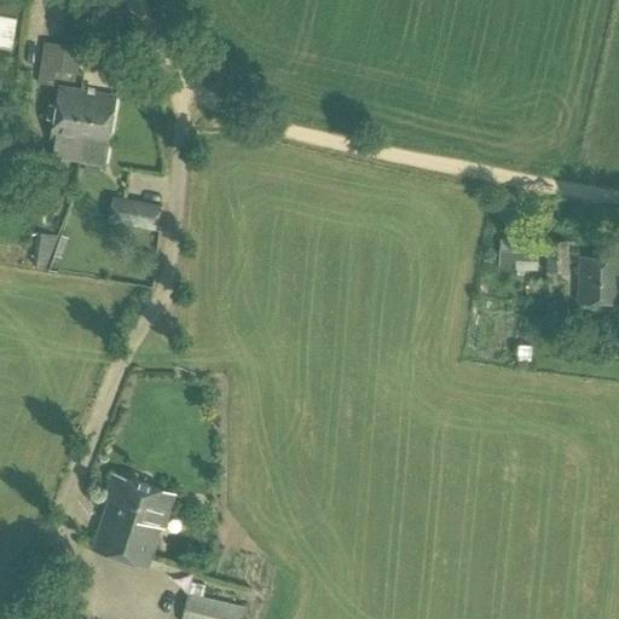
[(17,18),(0,15),(0,47),(11,50),(17,18)]
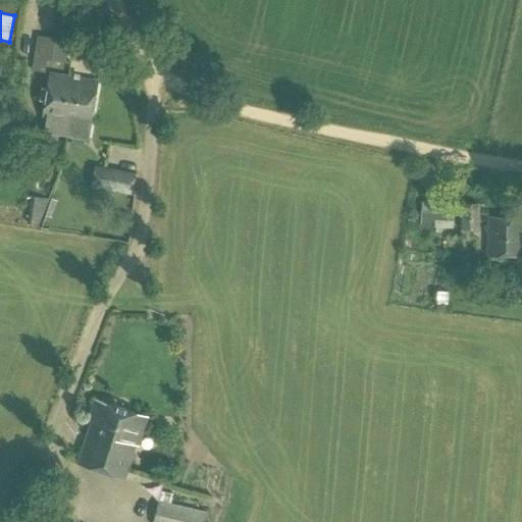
[(48,50),(50,38),(37,37),(32,70),(44,71),(45,60),(51,60),(53,51),(48,50)]
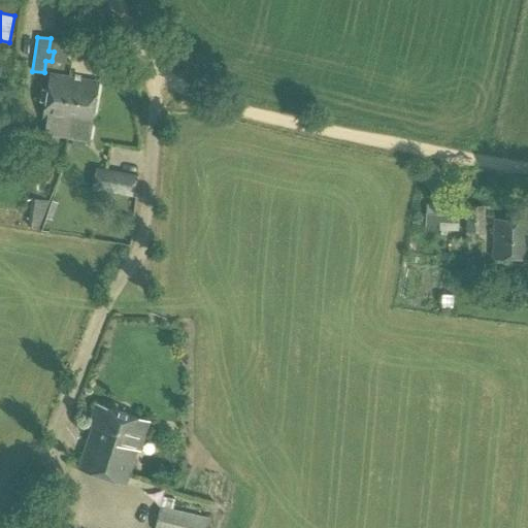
[(54,52),(52,61),(65,63),(68,42),(54,40),(54,39),(51,38),(48,51),(54,52)]
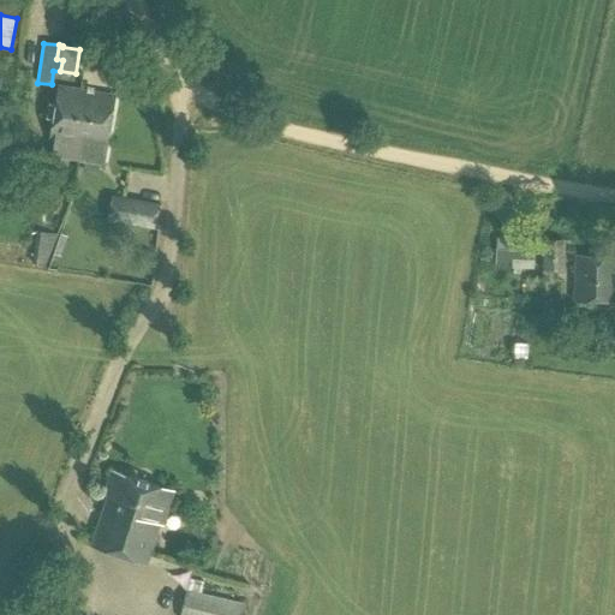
[(77,105),(79,90),(58,87),(48,139),(55,141),(53,157),(79,161),(82,144),(83,145),(85,131),(81,130),(84,106),(77,105)]
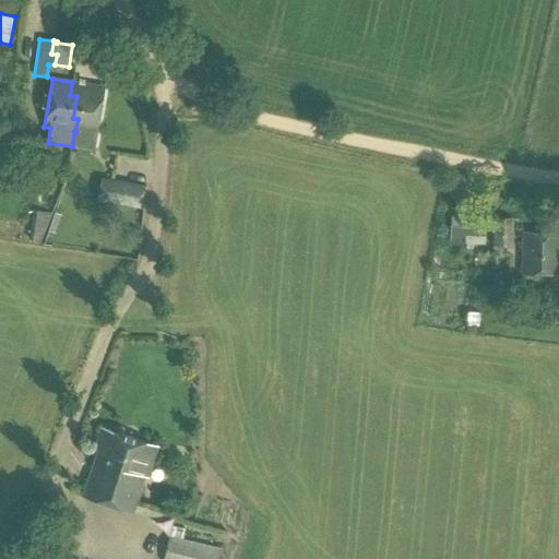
[(94,150),(105,87),(72,82),(70,95),(76,96),(73,118),(78,119),(75,132),(74,131),(72,146),(74,147),(94,150)]
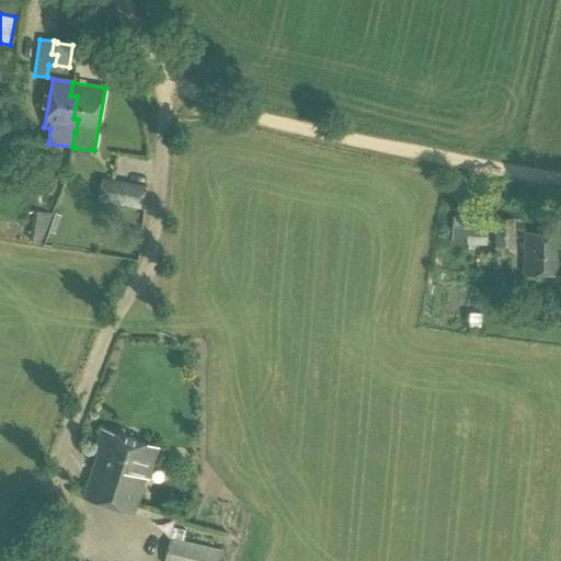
[(145,186),(114,182),(114,183),(111,204),(141,209),(145,186)]
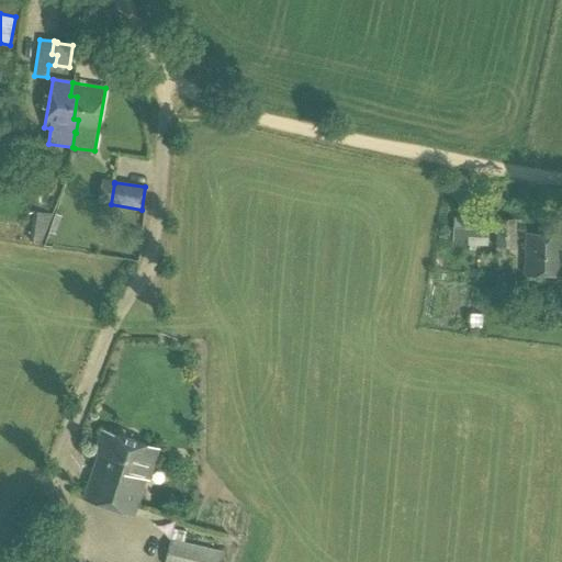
[(41,243),(53,216),(52,214),(32,211),(30,240),(41,243)]
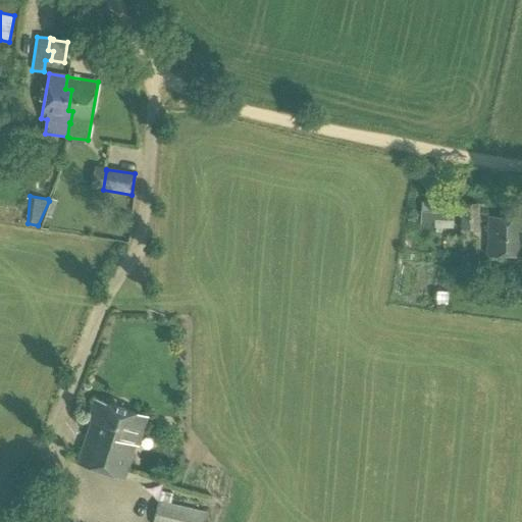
[(451,219),(451,204),(422,203),(421,225),(434,225),(434,219),(451,219)]
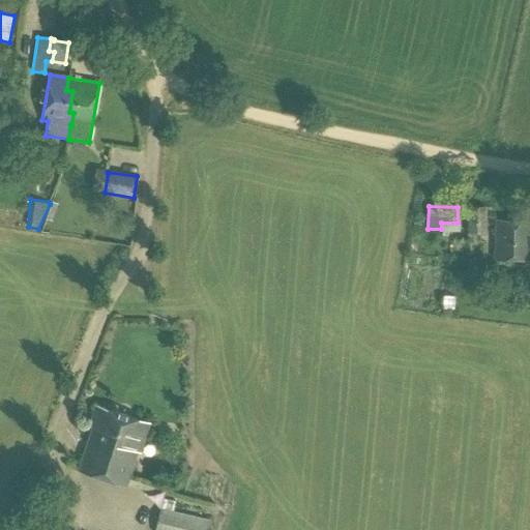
[(486,234),(486,208),(469,207),(468,234),(486,234)]
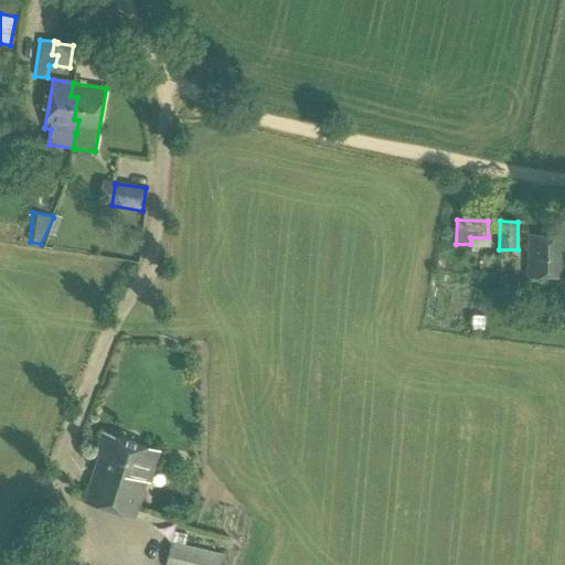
[(564,277),(564,236),(529,235),(529,277),(564,277)]
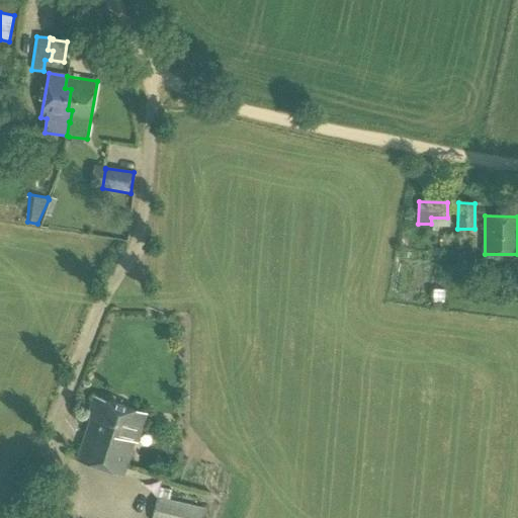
[(136,443),(146,414),(94,398),(88,418),(91,419),(77,460),(123,476),(134,443),(136,443)]
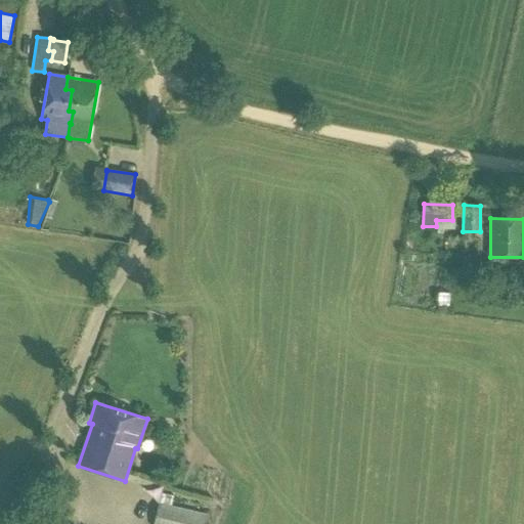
[(205,523),(208,514),(158,503),(153,523),(205,523)]
